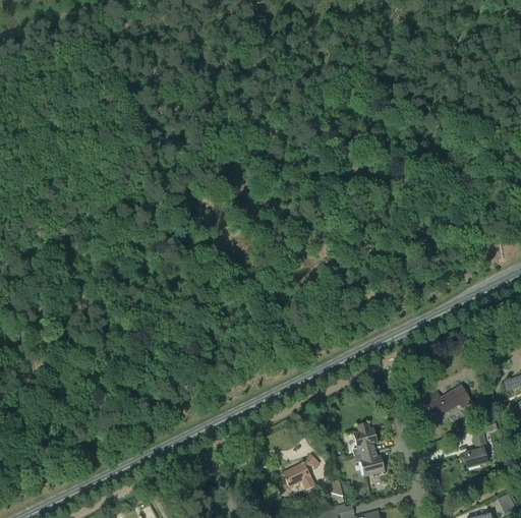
[(520,373),(511,379),(510,378),(505,380),(504,381),(507,389),(520,384),(520,373)]
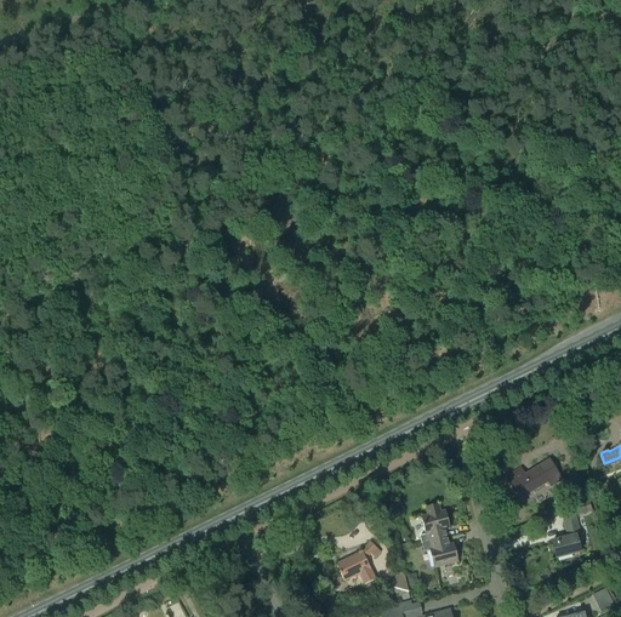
[(562,476),(550,457),(525,473),(522,466),(506,475),(516,491),(514,491),(517,493),(519,497),(548,479),(551,484),(562,476)]
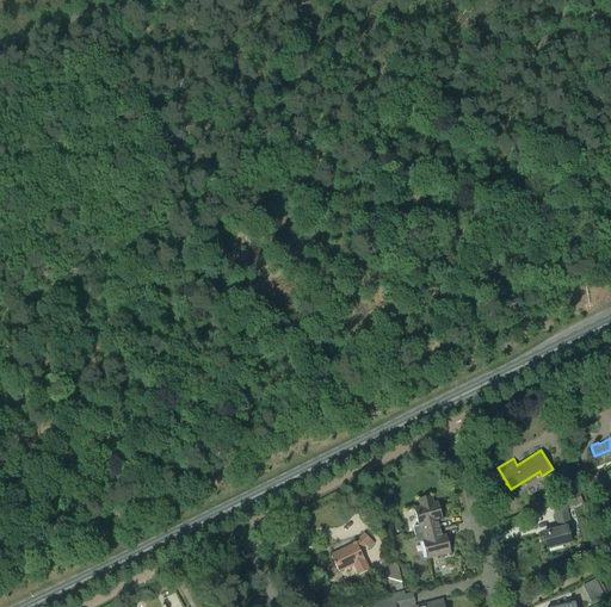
[(561,475),(565,489),(575,485),(572,472),(561,475)]
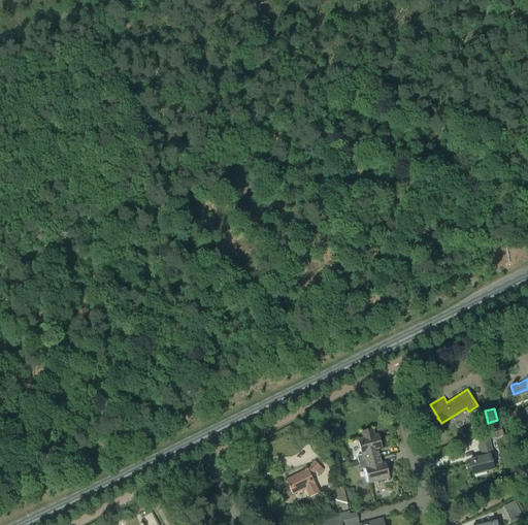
[(503,431),(499,422),(488,427),(492,436),(503,431)]
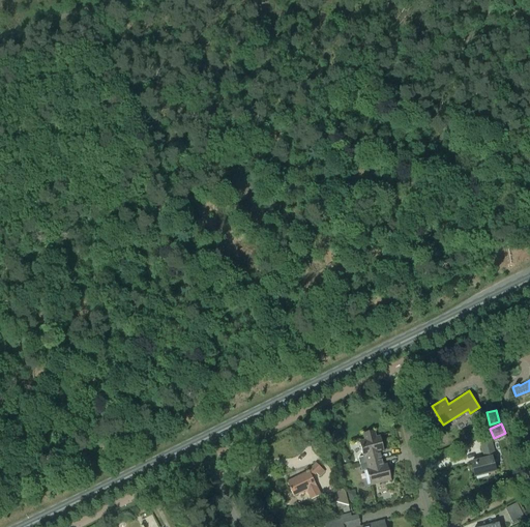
[(358,456),(360,462),(379,458),(378,451),(384,449),(380,434),(377,434),(375,428),(363,431),(364,437),(359,439),(363,455),(358,456)]
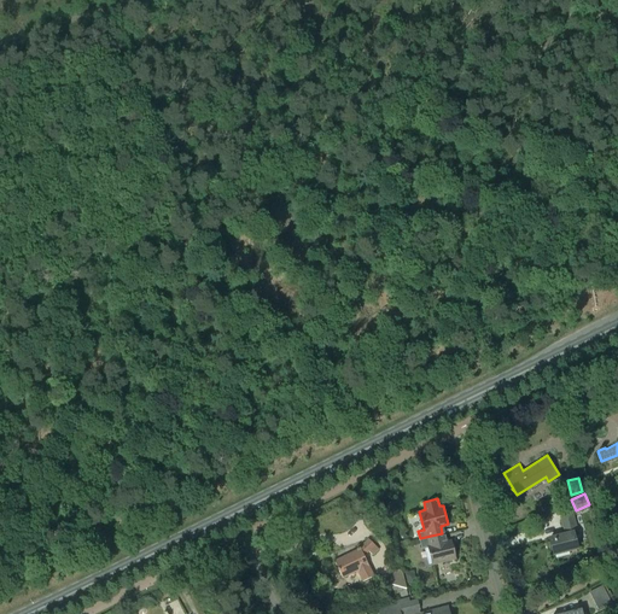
[(558,506),(565,532),(549,537),(554,553),(578,547),(573,531),(577,530),(576,522),(571,503),(558,506)]
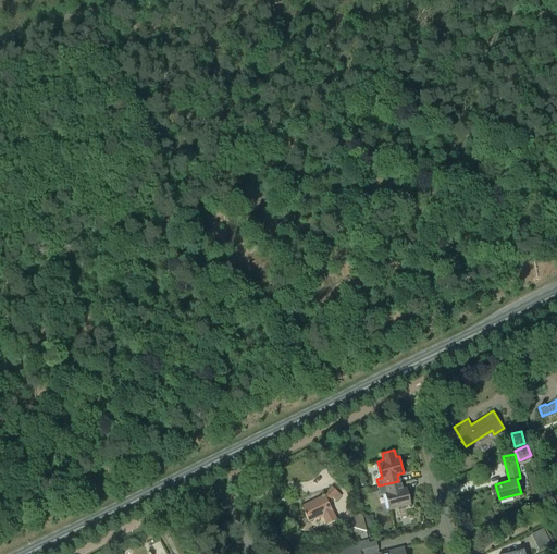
[(398,481),(379,485),(380,493),(385,491),(390,507),(410,502),(407,485),(400,487),(398,481)]
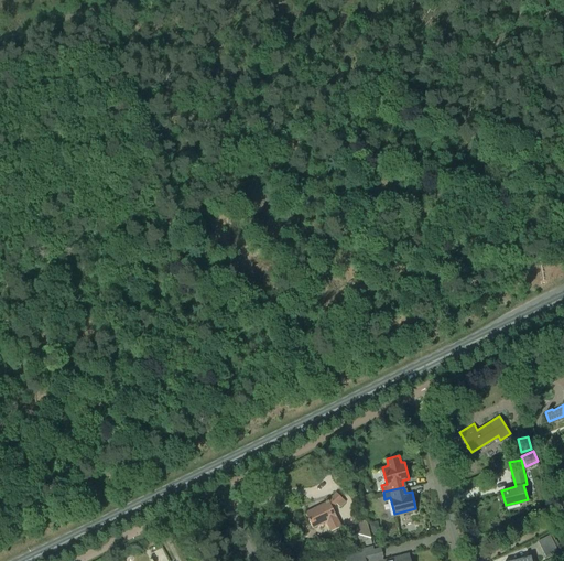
[(326,519),(332,529),(340,525),(340,524),(344,521),(339,513),(336,515),(332,505),(336,502),(339,505),(345,499),(336,491),(328,498),(326,500),(326,502),(305,511),(312,526),(326,519)]
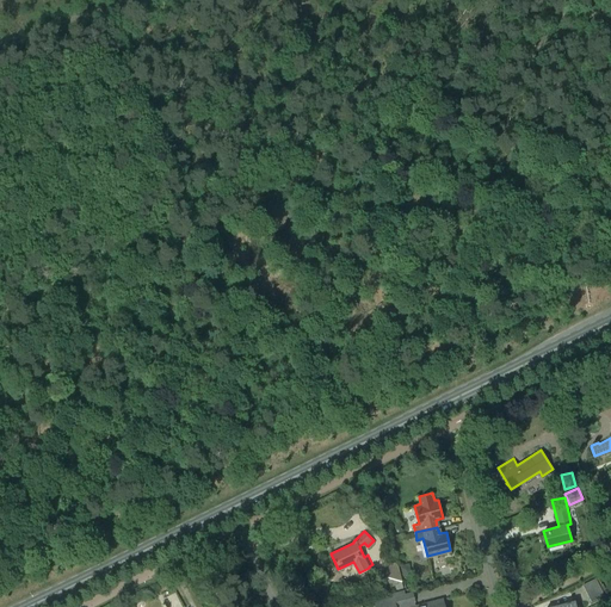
[(582,586),(591,600),(604,593),(594,578),(582,586)]
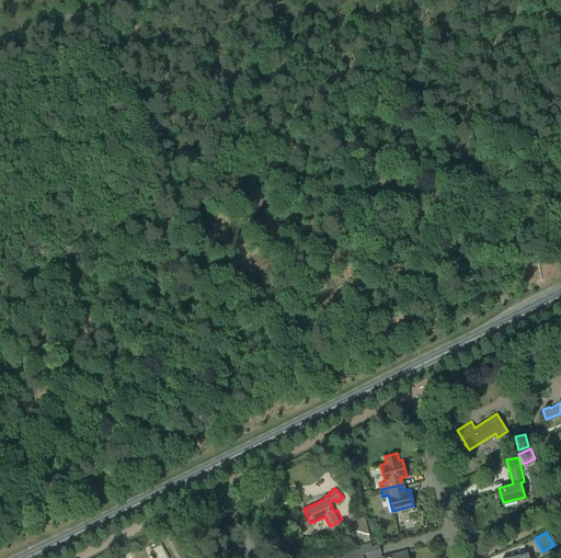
[(378,544),(343,553),(344,557),(408,557),(407,549),(381,556),(380,553),(380,551),(378,544)]
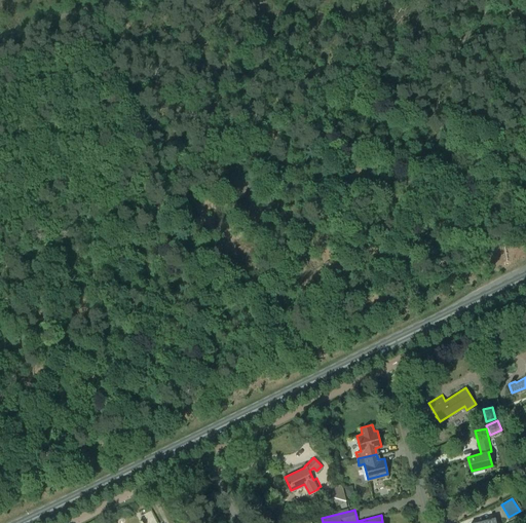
All buildings are outlined.
